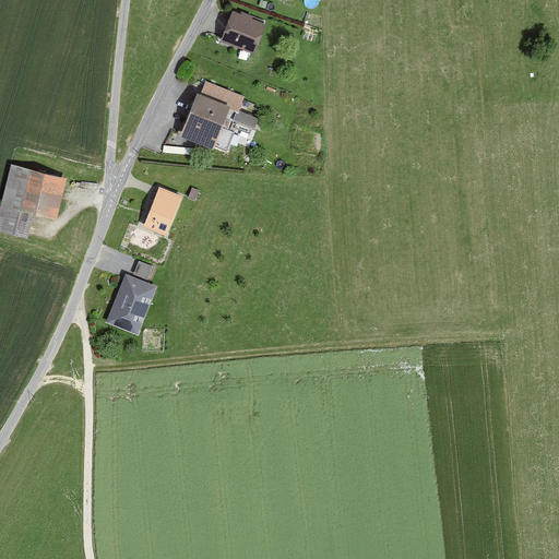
[(266,24),(230,10),(218,40),(253,55),(266,24)]
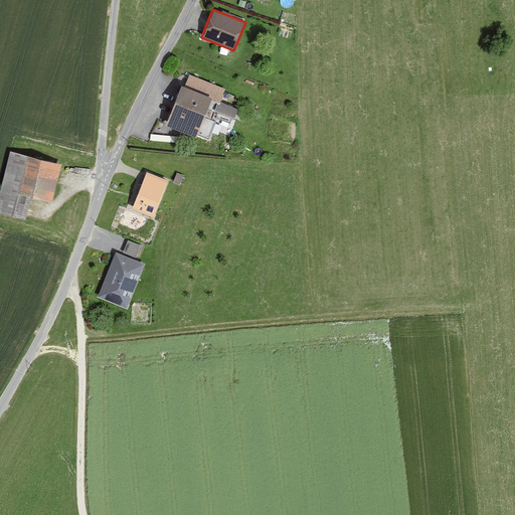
[(190,74),(185,87),(219,101),(224,89),(190,74)]
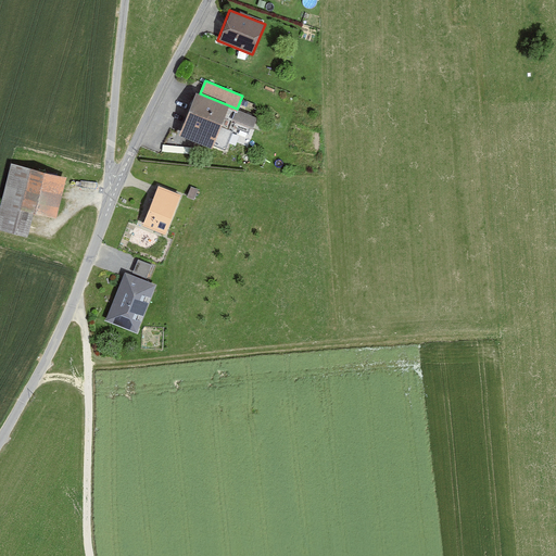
[(200,93),(194,92),(178,135),(240,159),(256,116),(237,109),(200,93)]
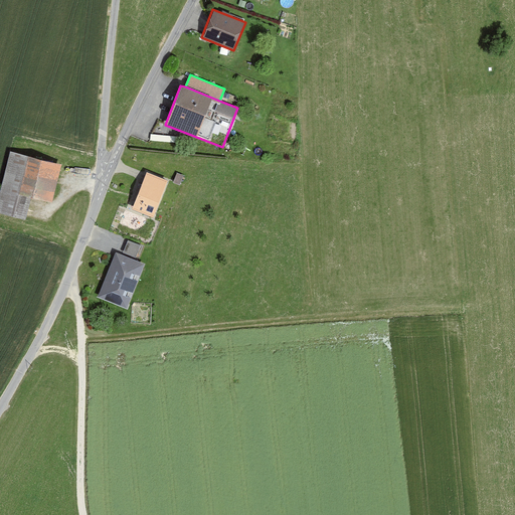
[(62,163),(10,149),(0,187),(0,212),(25,219),(30,196),(52,202),(62,163)]
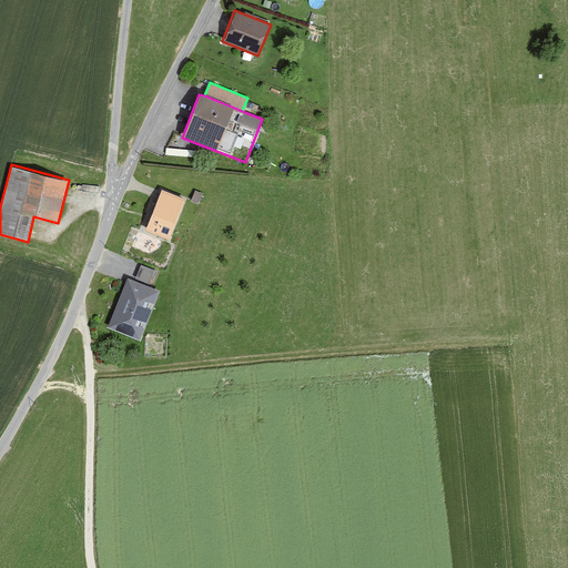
[(184,196),(162,189),(145,231),(168,239),(184,196)]
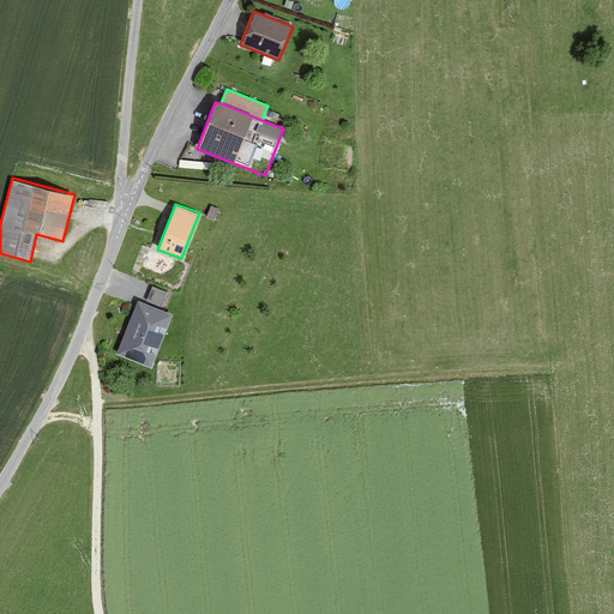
[(167,292),(151,286),(146,301),(162,306),(167,292)]
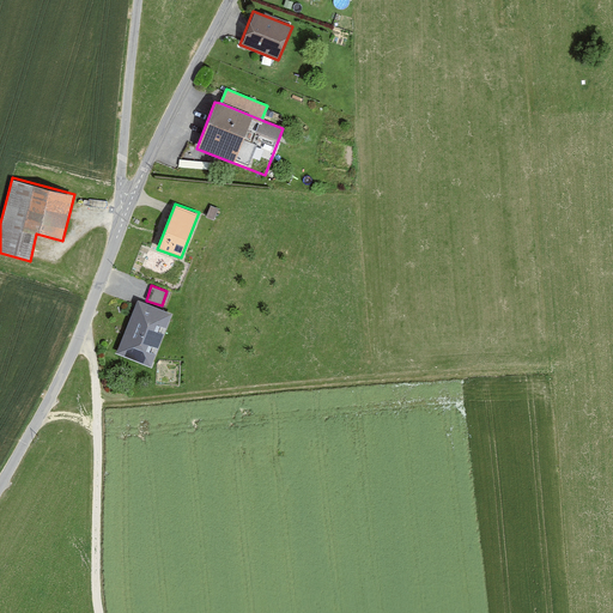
[(171,314),(137,301),(117,350),(151,365),(171,314)]
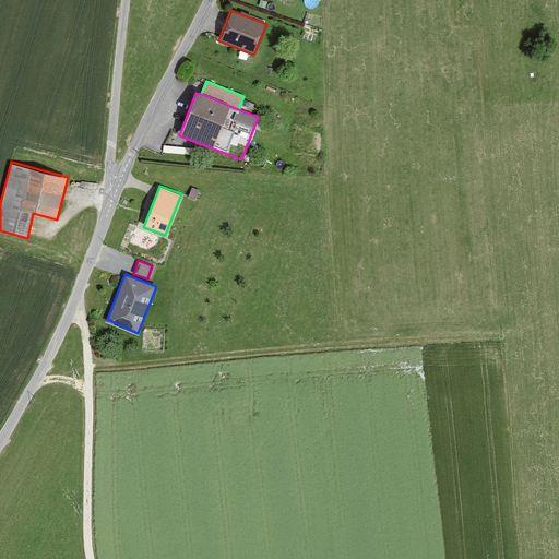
All buildings are outlined.
